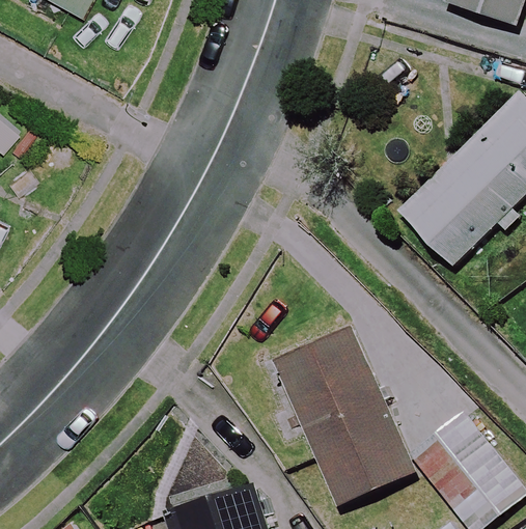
[(54,0),(80,14),(87,0),(54,0)]
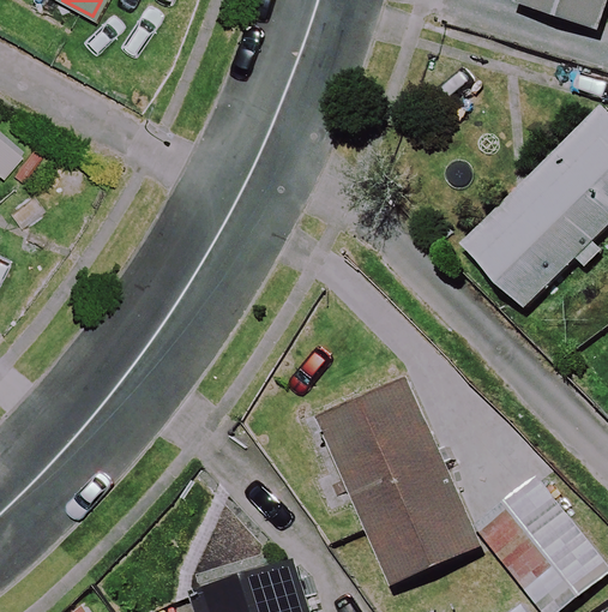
[(511,0),(510,3),(600,30),(607,1),(607,0),(511,0)]
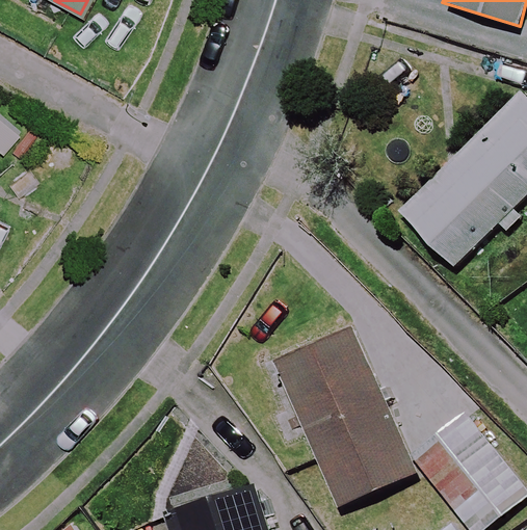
[(454,266),(493,228),(500,234),(522,211),(515,205),(526,191),(526,100),(520,93),(401,214),(454,266)]
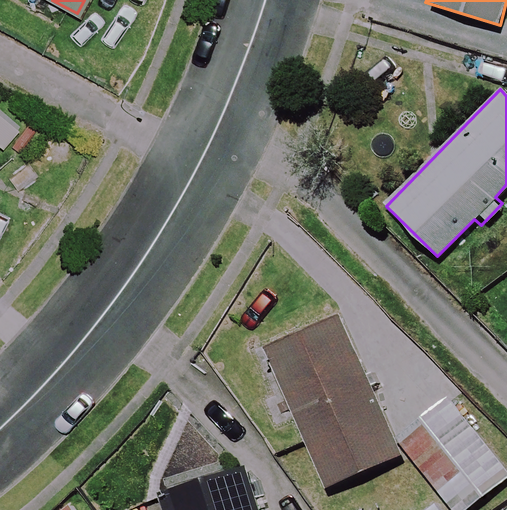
[(396,455),(379,419),(333,318),(262,351),(325,488),(396,455)]
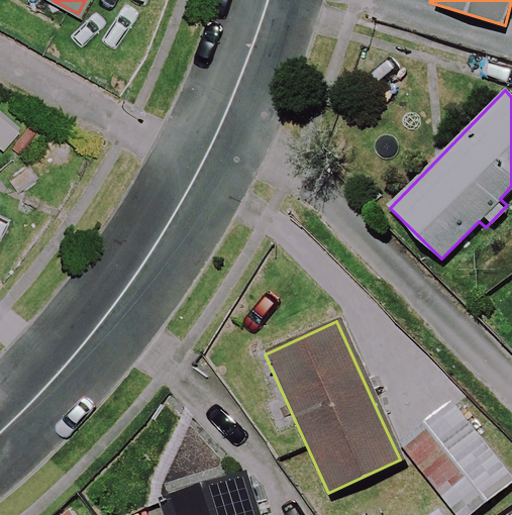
[(469,514),(511,481),(443,397),(394,437),(456,514),(469,514)]
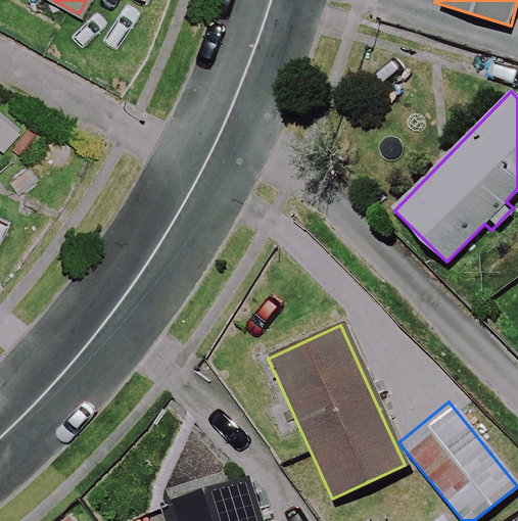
[(260,520),(243,473),(156,503),(162,520),(260,520)]
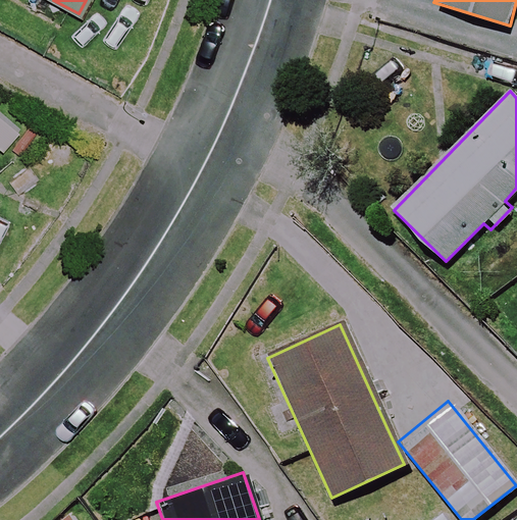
All buildings are outlined.
